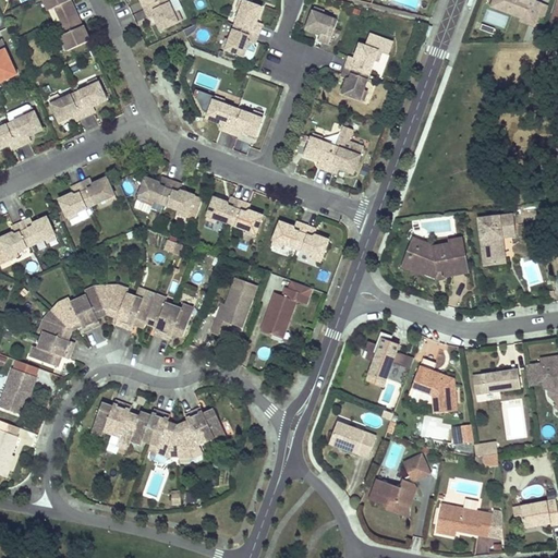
[(53,7),(60,20),(77,12),(73,3),(70,4),(68,0),(44,0),(48,9),(53,7)]
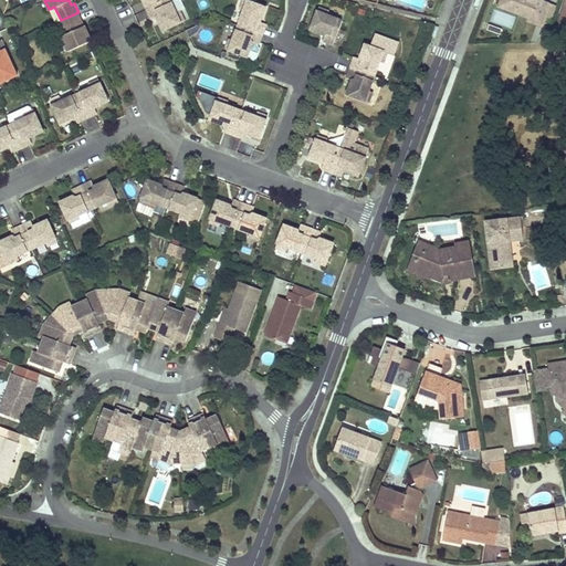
[(144,0),(144,2),(147,9),(167,0),(144,0)]
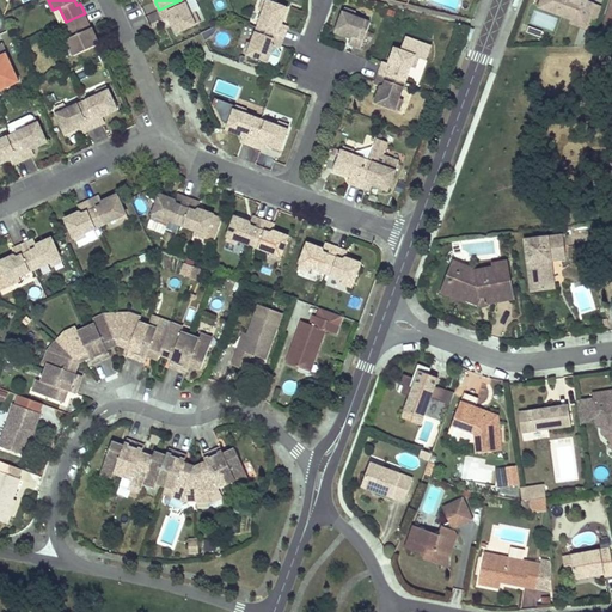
[(184,0),(181,0),(159,10),(163,17),(167,20),(170,19),(173,17),(176,24),(175,28),(177,32),(196,24),(191,13),(184,0)]
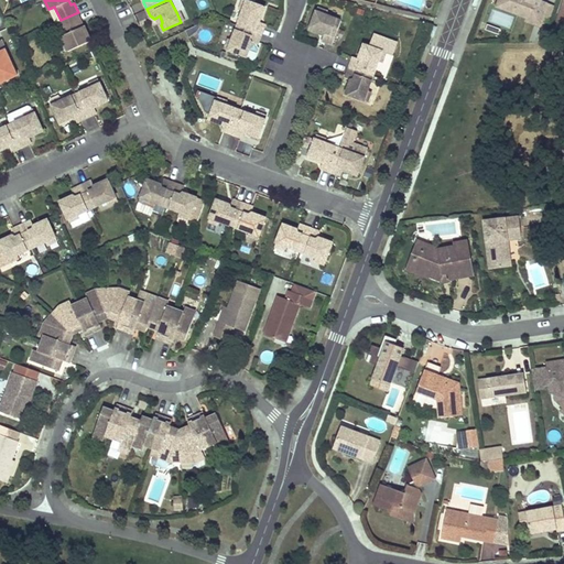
[(540,0),(499,0),(498,7),(529,18),(528,21),(546,29),(554,8),(540,2),(540,0)]
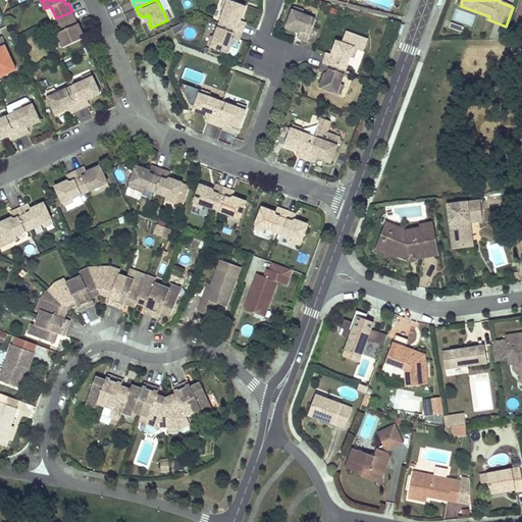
[(224,11),(220,23),(243,32),(245,25),(243,20),(241,20),(239,19),(241,13),(244,12),(246,7),(228,1),(224,11)]
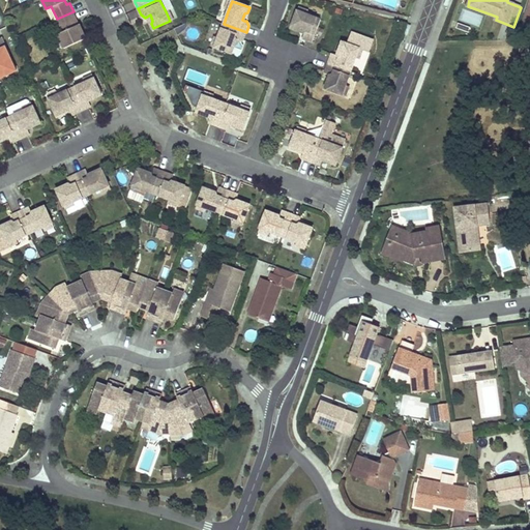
[(305,39),(312,41),(320,19),(307,15),(297,10),(291,28),(296,29),(299,28),(304,30),(303,32),(302,35),(305,39)]
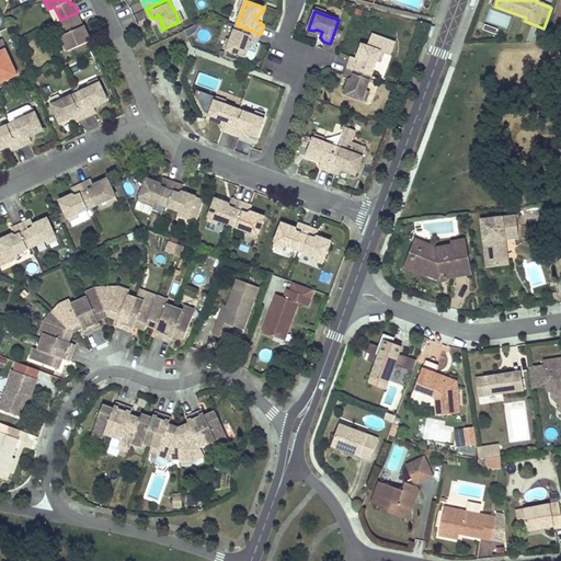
[(81,21),(78,12),(60,20),(67,33),(60,36),(67,49),(91,39),(84,24),(83,25),(80,26),(79,23),(81,21)]
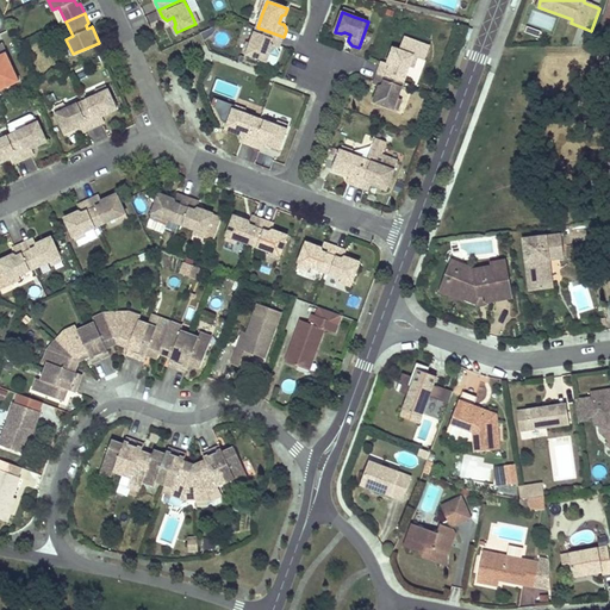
[(284,37),(257,27),(251,42),(248,54),(267,61),(269,56),(267,51),(269,45),(273,47),(275,48),(280,44),(284,37)]
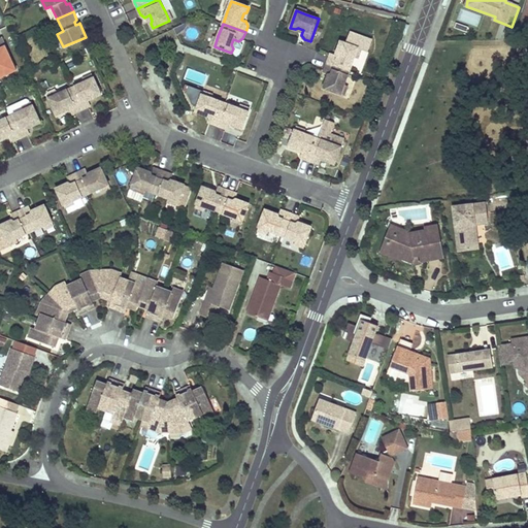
[(358,60),(361,51),(367,53),(371,41),(351,33),(347,44),(341,42),(339,46),(341,51),(339,56),(336,55),(334,54),(330,57),(327,63),(350,71),(355,58),(358,60)]
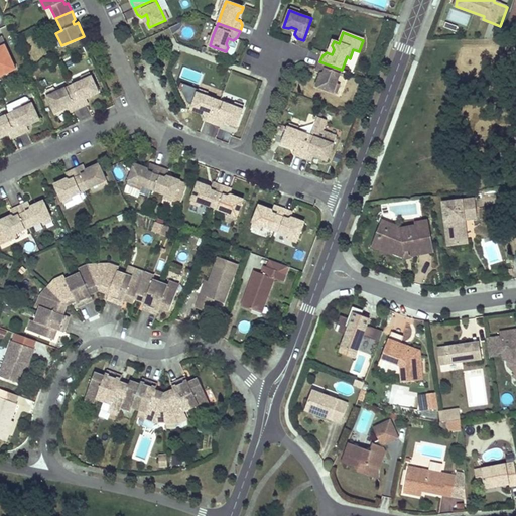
[(0,36),(0,75),(16,69),(1,36),(0,36)]
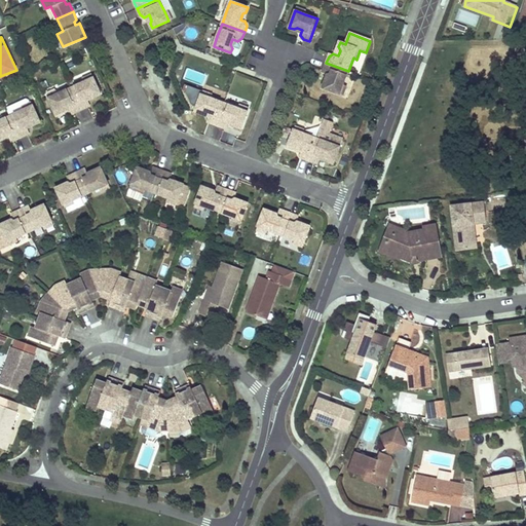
[(344,83),(348,71),(326,63),(324,69),(325,74),(328,75),(330,75),(328,81),(325,82),(323,87),(343,95),(347,84),(344,83)]
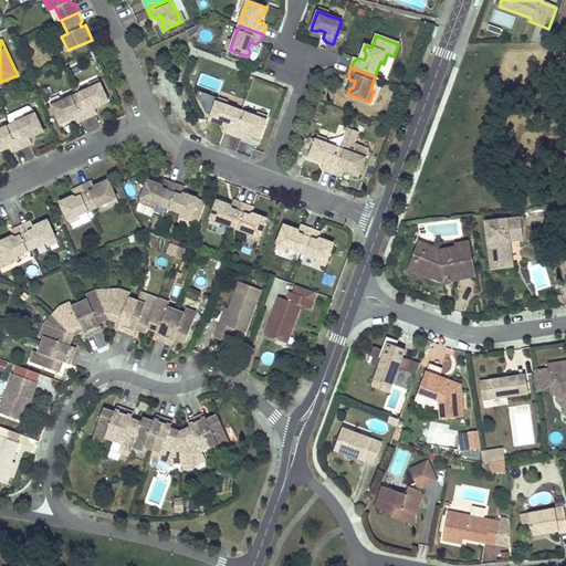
[(76,95),(87,118),(94,115),(96,111),(95,107),(94,105),(100,103),(104,104),(108,102),(101,84),(90,88),(76,95)]
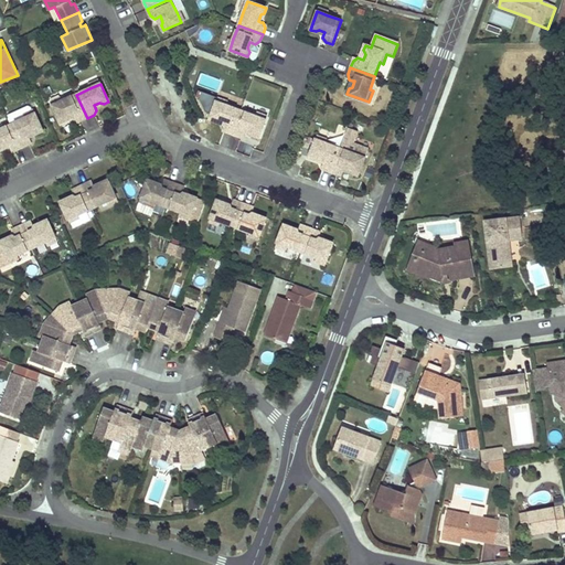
[(63,100),(53,105),(62,124),(66,120),(67,117),(73,115),(74,117),(75,120),(81,121),(87,118),(76,95),(63,100)]
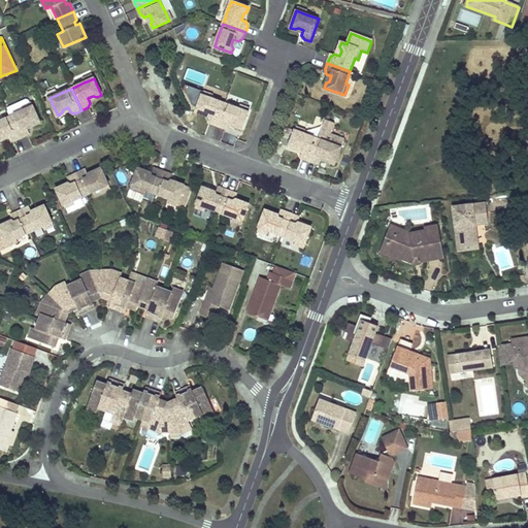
[(208,120),(210,124),(217,127),(225,103),(211,98),(202,95),(196,112),(203,116),(206,113),(210,114),(209,118),(208,120)]
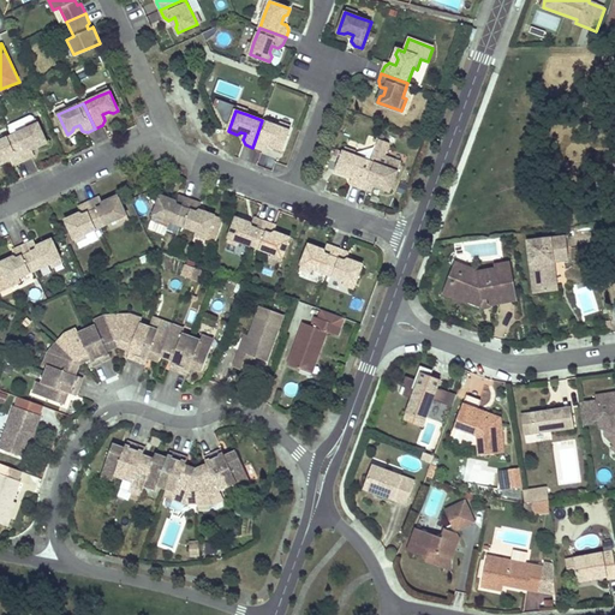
[(25,125),(34,121),(33,118),(30,117),(9,126),(13,136),(27,129),(25,125)]
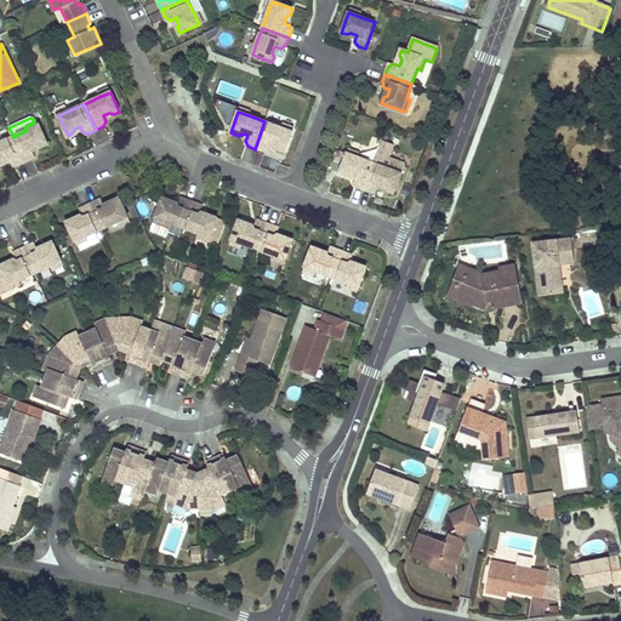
[(13,137),(24,163),(32,159),(34,154),(33,151),(32,148),(38,146),(43,147),(47,144),(36,121),(34,123),(26,126),(27,130),(13,137)]
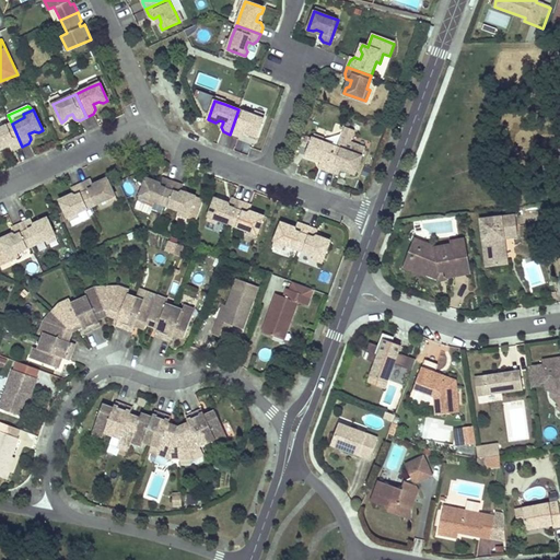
[(264,119),(253,115),(238,109),(230,135),(237,137),(242,135),(243,132),(244,130),(249,132),(249,136),(256,138),(264,119)]
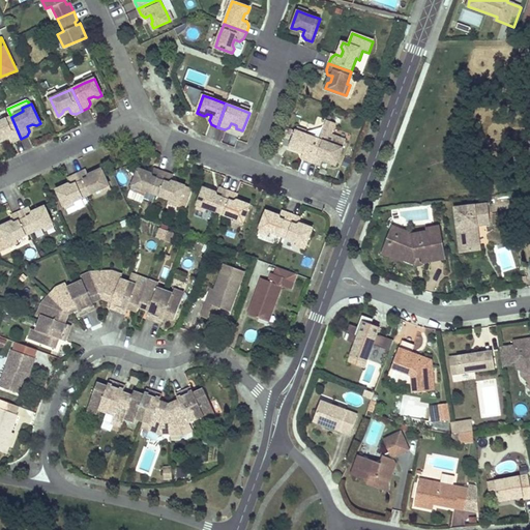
[(0,121),(0,141),(1,142),(2,138),(7,136),(8,138),(9,141),(15,142),(21,139),(11,117),(0,121)]
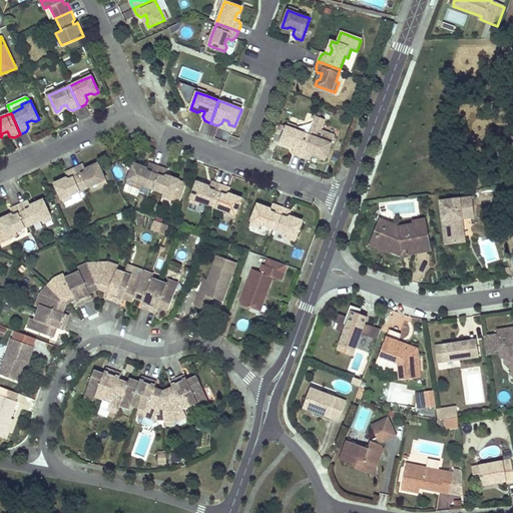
[(321,159),(326,160),(334,136),(320,131),(324,120),(317,117),(310,135),(301,157),(307,160),(312,158),(313,155),(314,153),(320,155),(321,159)]
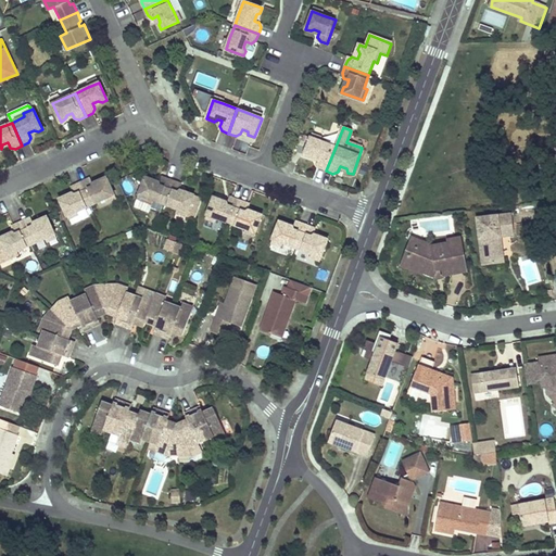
[(318,165),(320,168),(326,171),(336,147),(321,142),(311,138),(304,156),(312,159),(315,158),(320,159),(318,162),(318,165)]
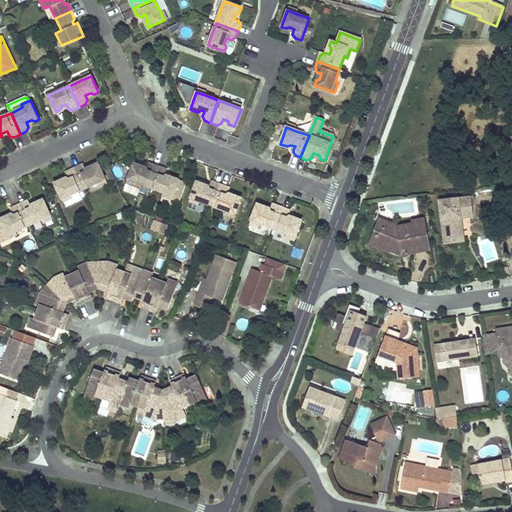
[(150,189),(158,167),(152,165),(147,166),(146,169),(145,171),(140,169),(139,166),(134,164),(128,181),(138,184),(150,189)]
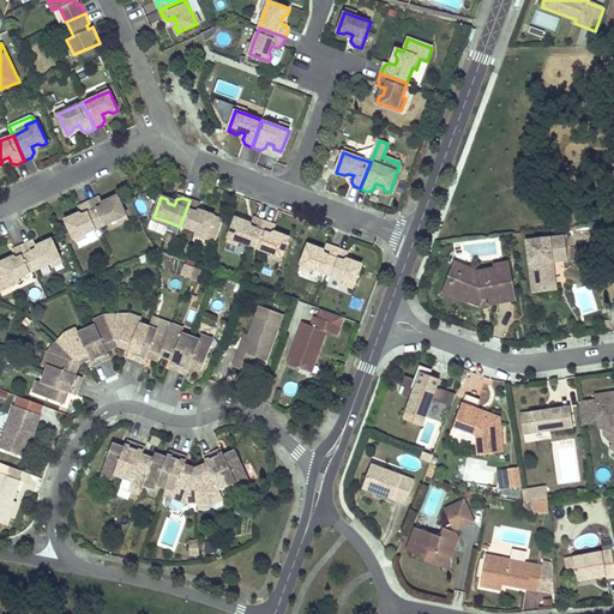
[(101,203),(97,202),(89,205),(101,230),(116,223),(126,218),(118,199),(110,203),(109,206),(104,209),(102,205),(101,203)]
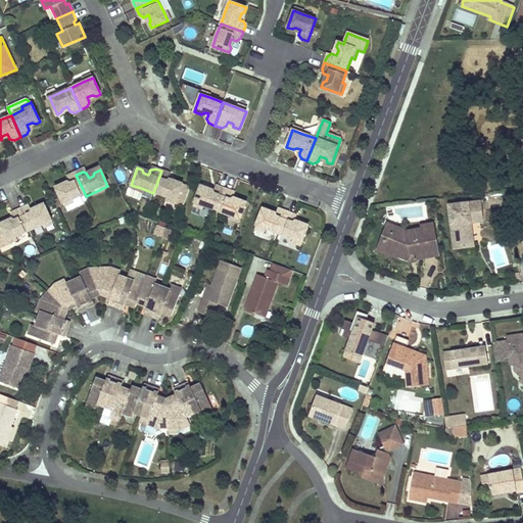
[(161,171),(153,193),(165,198),(176,201),(175,204),(183,208),(191,188),(182,184),(178,183),(174,184),(169,182),(170,180),(171,178),(168,173),(161,171)]
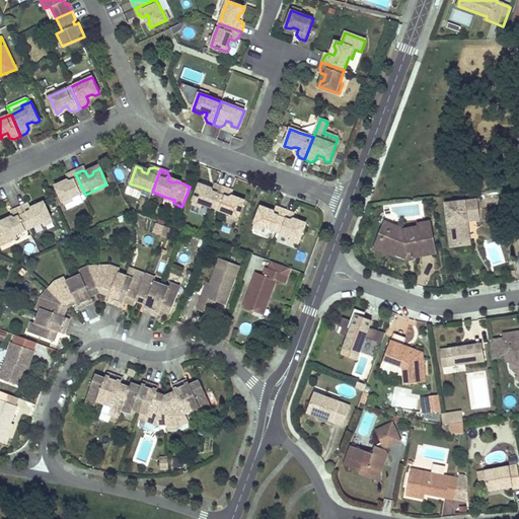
[(64,205),(72,201),(85,195),(75,173),(69,176),(67,179),(69,182),(70,186),(65,188),(61,186),(56,189),(64,205)]
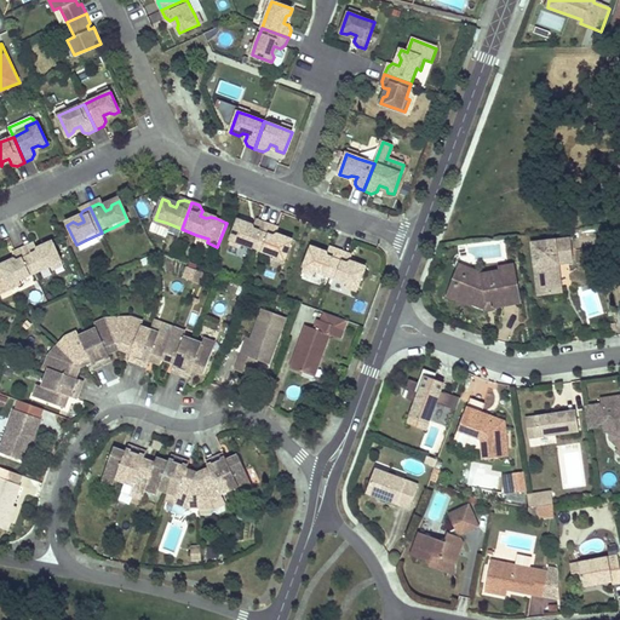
[(245,222),(239,220),(231,240),(242,245),(258,250),(268,224),(260,220),(254,223),(253,225),(252,229),(246,227),(245,222)]
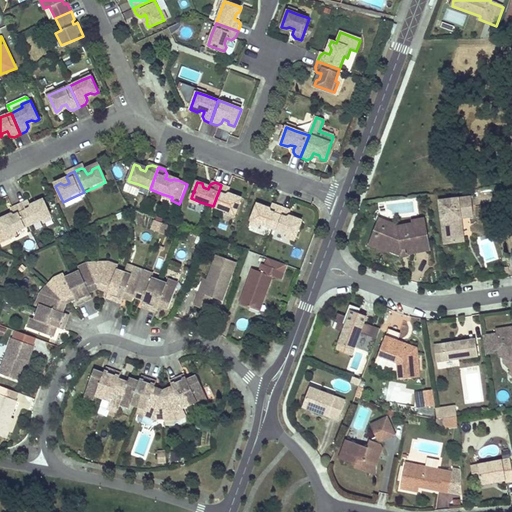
[(221,185),(213,206),(225,211),(235,215),(241,198),(236,196),(233,198),(228,196),(229,193),(230,191),(227,187),(221,185)]
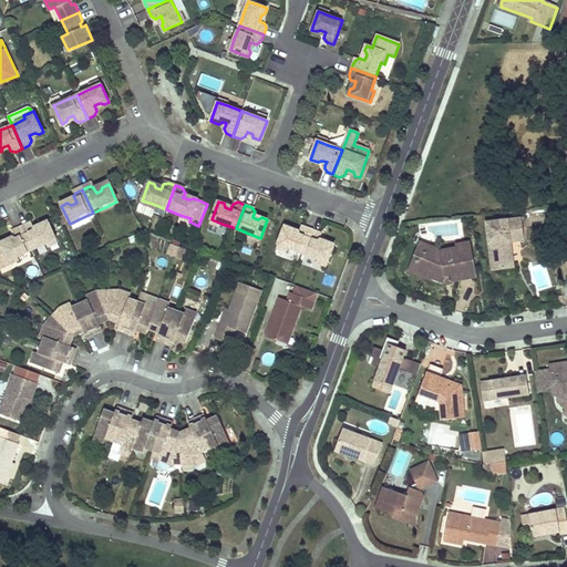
[(522,220),(487,225),(492,272),(515,270),(512,243),(506,244),(506,238),(524,236),(522,220)]
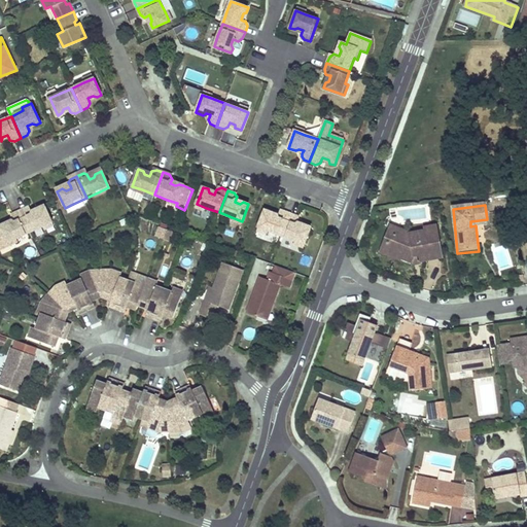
[(30,211),(25,210),(20,212),(29,234),(42,229),(51,223),(43,207),(37,210),(36,213),(32,215),(30,213),(30,211)]
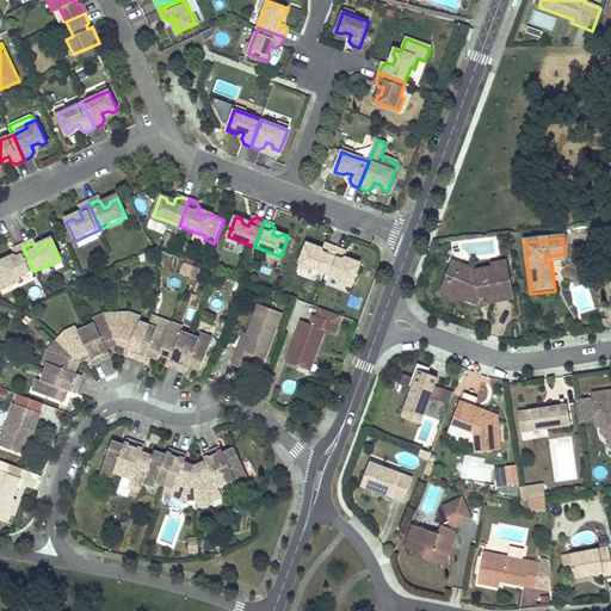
[(314,245),(308,244),(304,253),(301,263),(313,267),(327,273),(337,247),(329,244),(323,246),(322,248),(321,252),(315,250),(315,248),(314,245)]
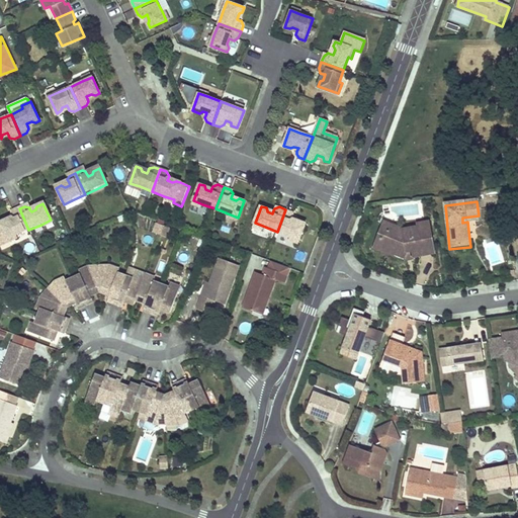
[(0,223),(7,240),(16,236),(28,230),(19,208),(12,211),(11,214),(12,218),(13,220),(8,223),(4,222),(0,223)]
